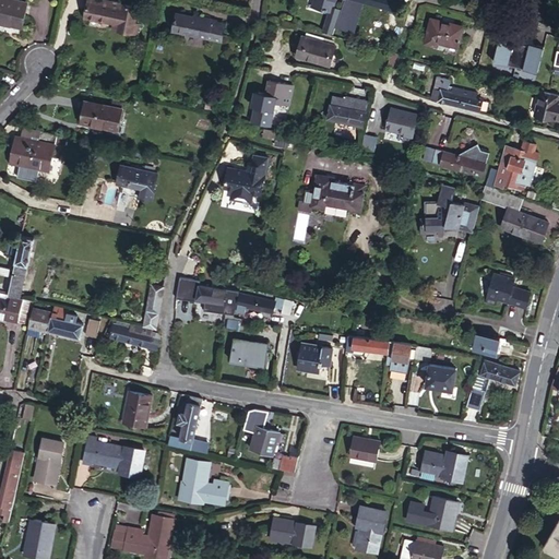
[(0,0),(0,16),(9,19),(9,18),(22,20),(25,0),(0,0)]
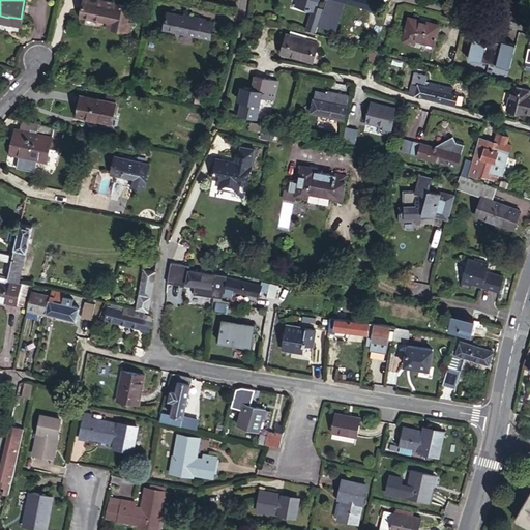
[(131,33),(133,24),(129,23),(133,8),(113,4),(112,9),(107,9),(107,3),(87,0),(85,19),(112,24),(111,29),(131,33)]
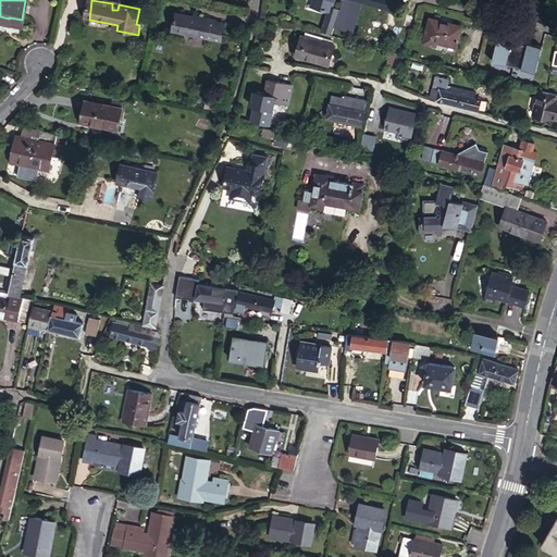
[(313,0),(318,5),(322,7),(322,8),(326,9),(327,8),(329,9),(332,9),(325,29),(334,32),(335,29),(337,21),(341,8),(332,4),(333,0),(313,0)]
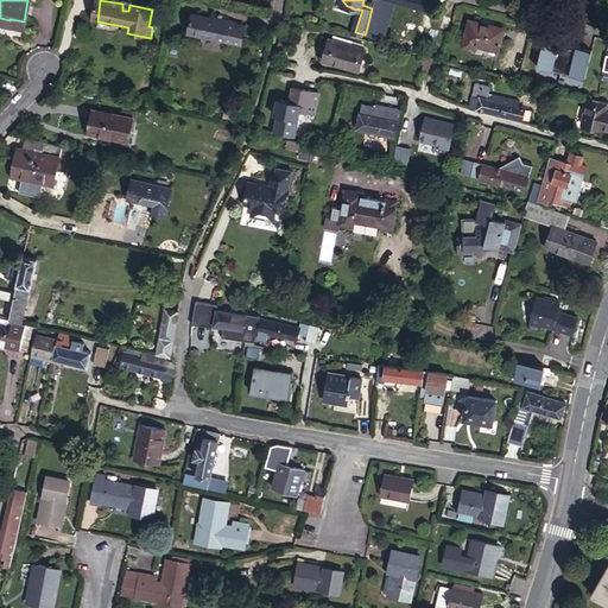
[(393,0),(430,12),(432,0),(393,0)]
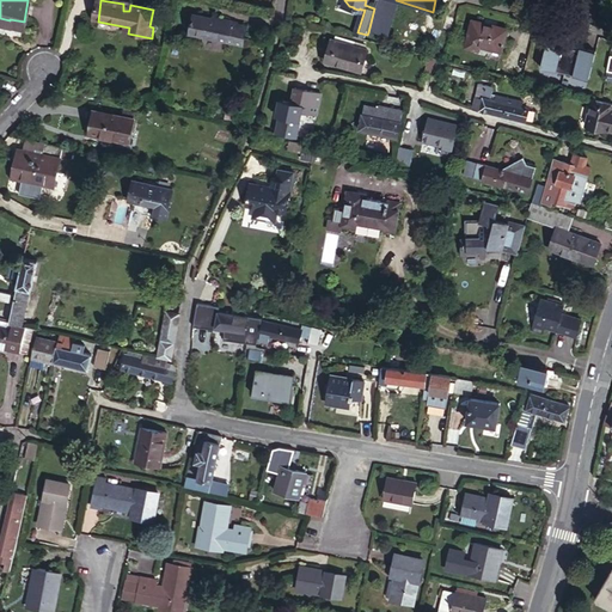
[(385,7),(375,5),(374,8),(371,23),(378,25),(380,25),(385,7)]
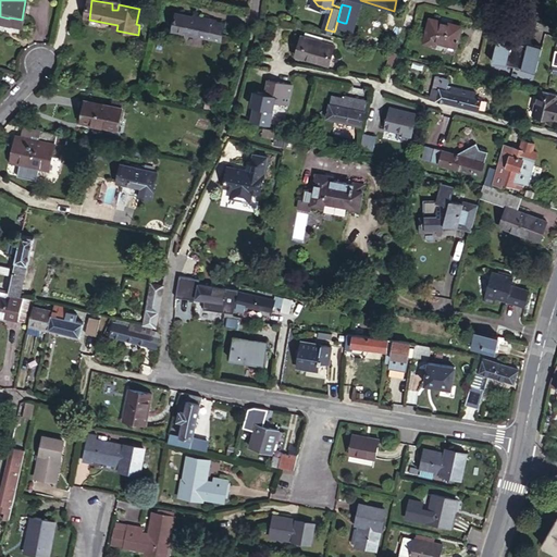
[(410,28),(413,17),(406,14),(401,26),(410,28)]
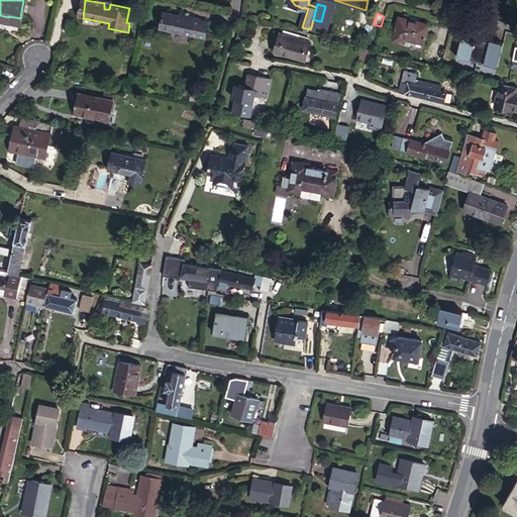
[(210,24),(202,22),(197,21),(197,18),(189,16),(188,19),(181,18),(166,14),(162,29),(207,38),(210,24)]
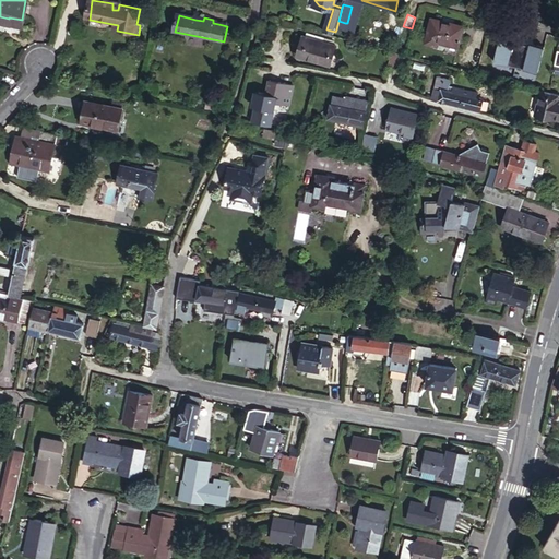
[(463,26),(431,18),(426,38),(458,47),(463,26)]
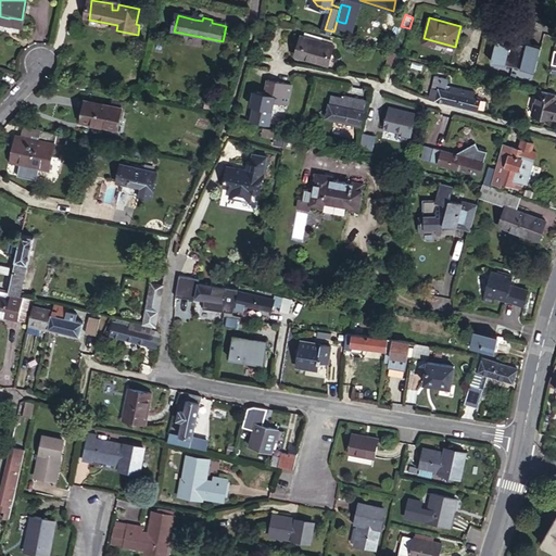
[(321,62),(327,43),(295,34),(289,52),(321,62)]
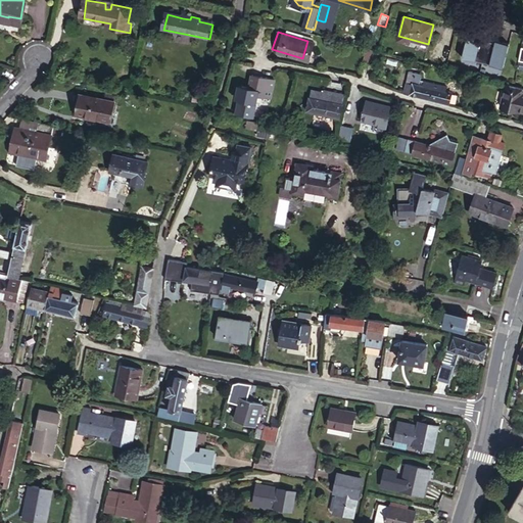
[(507,44),(493,40),(493,43),(477,39),(478,36),(465,33),(459,56),(501,66),(507,44)]
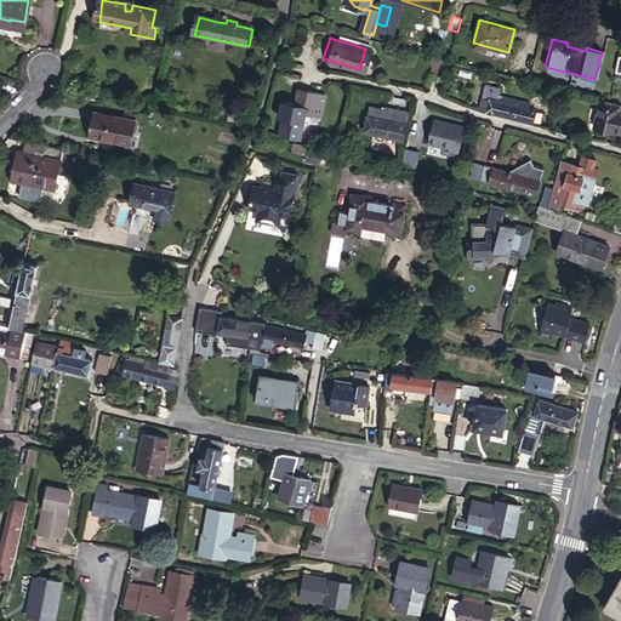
[(440,75),(444,58),(436,57),(432,73),(440,75)]
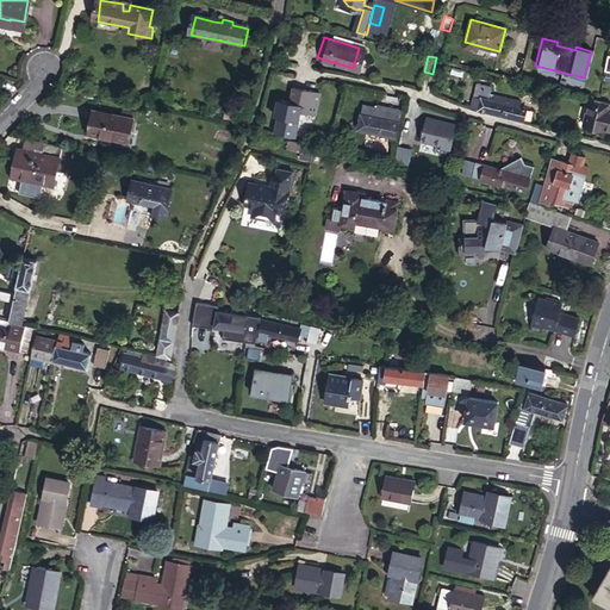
[(478,85),(472,106),(524,120),(526,118),(531,120),(534,112),(527,110),(528,106),(491,97),(492,88),(478,85)]
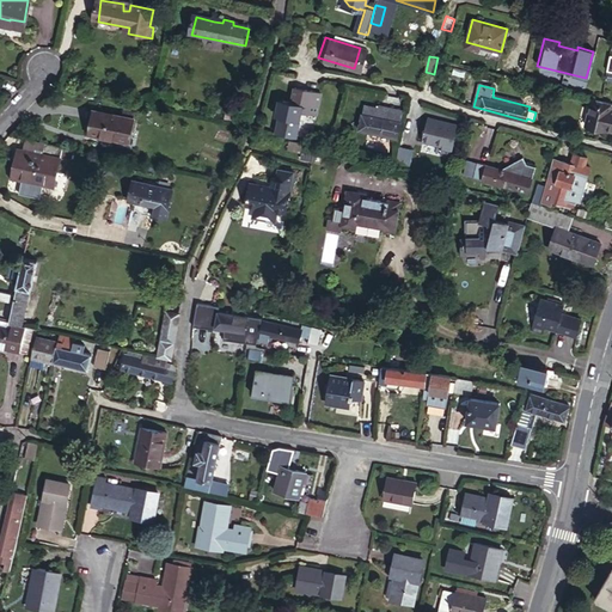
[(287,103),(306,108),(305,114),(319,117),(325,96),(299,90),(295,104),(287,103)]
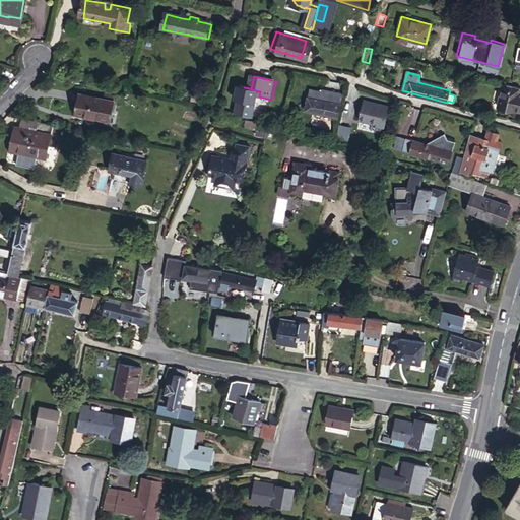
[(297,105),(339,116),(342,103),(311,94),(313,87),(302,84),(297,105)]
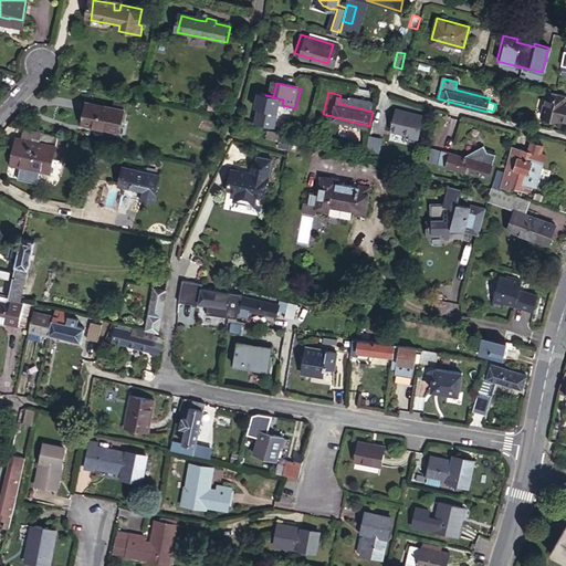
[(373,112),(376,101),(342,92),(341,95),(338,103),(373,112)]
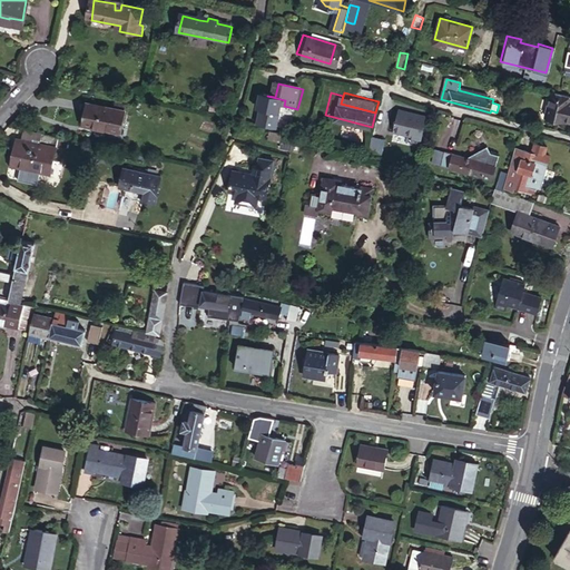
[(569,104),(568,104),(569,98),(551,92),(543,118),(553,120),(554,118),(569,123),(569,104)]
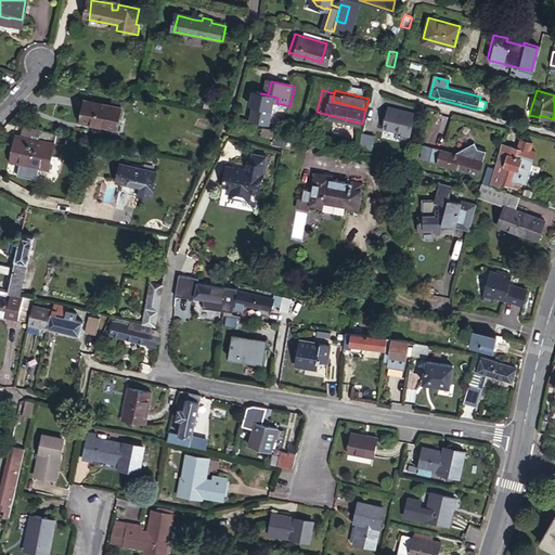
[(260,93),(254,123),(272,127),(276,103),(278,98),(260,93)]
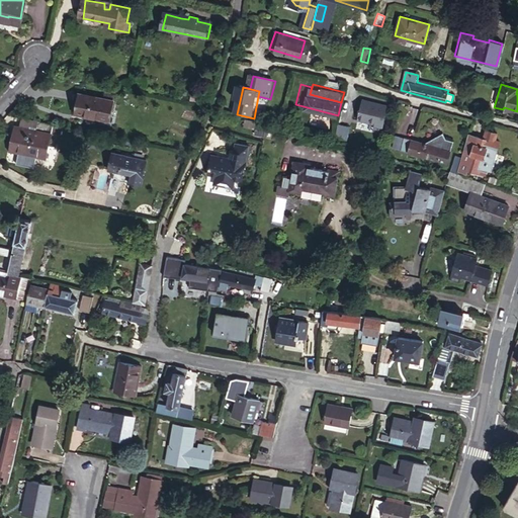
[(73,114),(107,120),(111,101),(77,95),(73,114)]
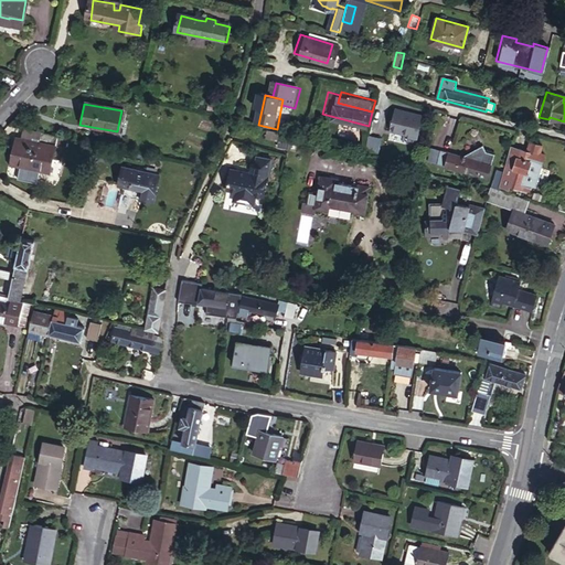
[(415,142),(423,116),(396,109),(391,131),(408,136),(407,140),(415,142)]
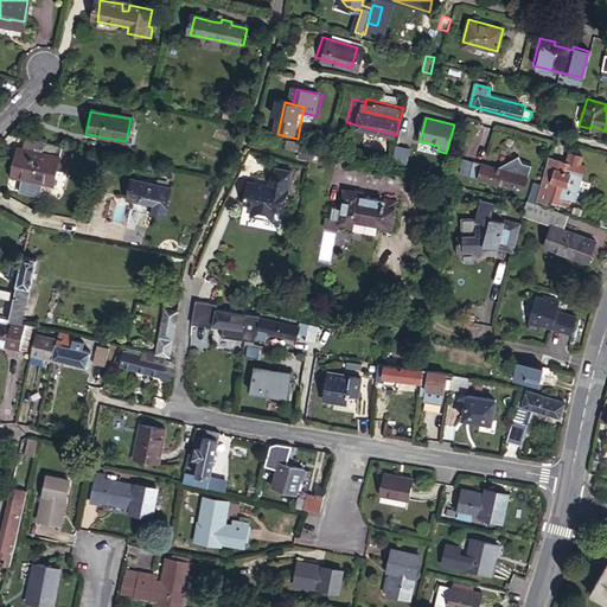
[(72,158),(75,148),(29,139),(26,149),(24,149),(20,163),(19,163),(16,176),(46,183),(46,184),(58,186),(64,157),(72,158)]
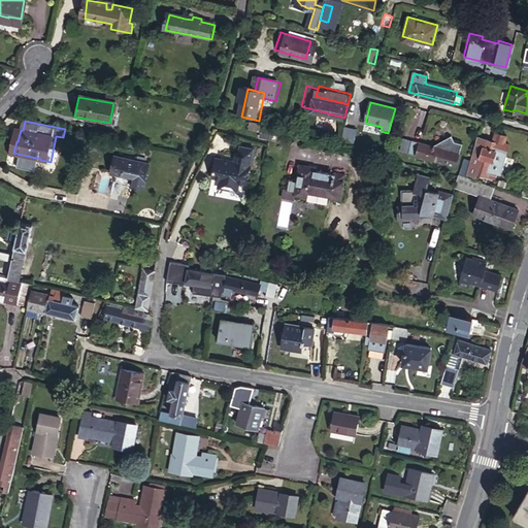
[(261,125),(250,123),(248,130),(259,133),(261,125)]
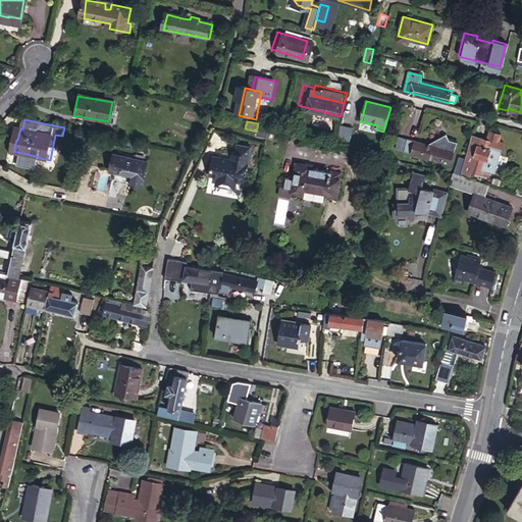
[(353,126),(342,124),(338,137),(350,139),(353,126)]
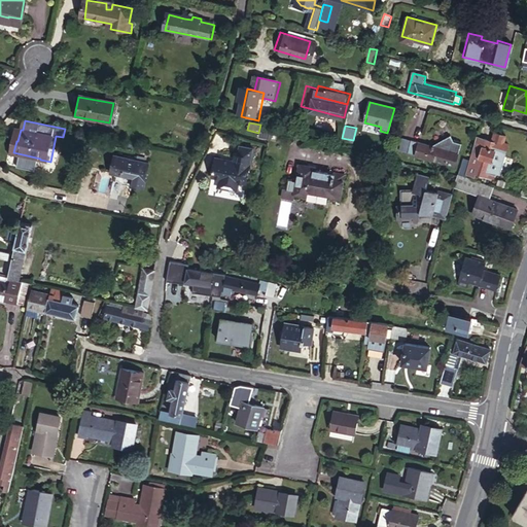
[(276,132),(260,129),(259,136),(275,140),(276,132)]
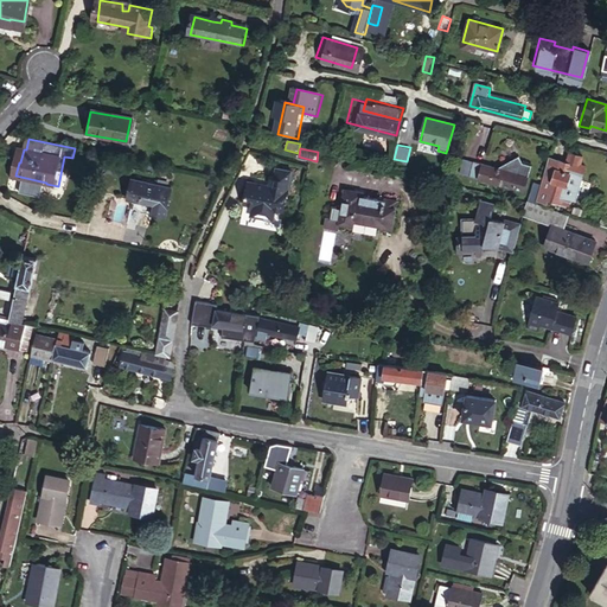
[(480,165),(472,163),(468,178),(475,180),(475,181),(523,193),(530,167),(522,165),(517,158),(504,165),(503,170),(480,165)]
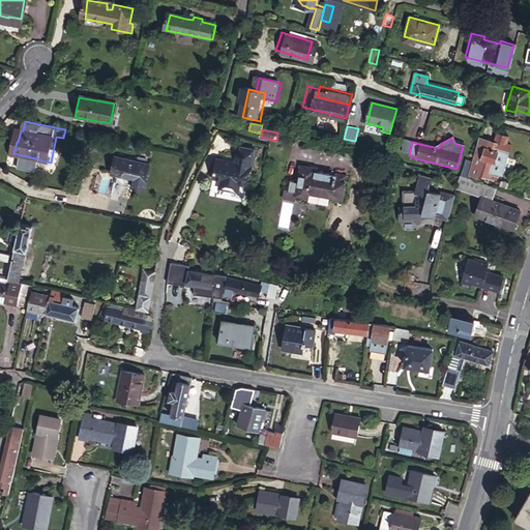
[(494,145),(481,142),(471,175),(476,177),(476,178),(491,182),(491,181),(494,182),(496,174),(493,173),(497,157),(507,160),(510,150),(506,149),(508,142),(495,139),(494,145)]
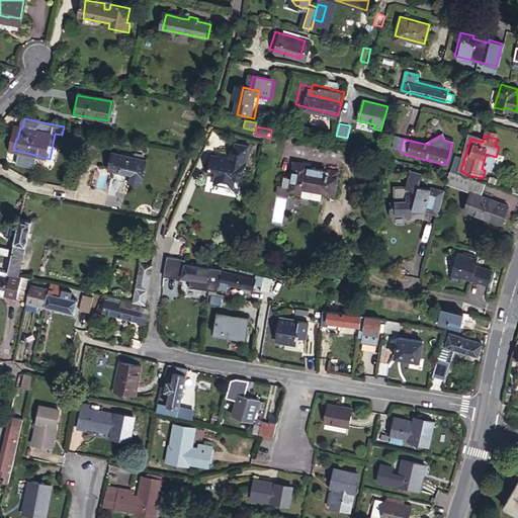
[(400,152),(403,139),(394,137),(391,150),(400,152)]
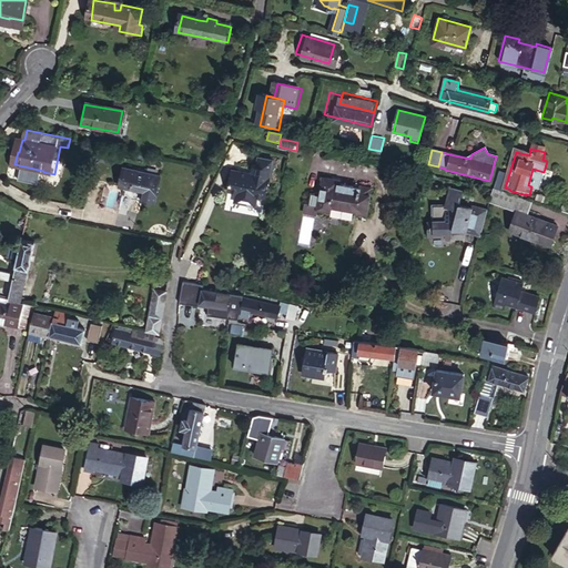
[(504,184),(503,188),(505,188),(516,152),(513,151),(505,176),(504,184)]
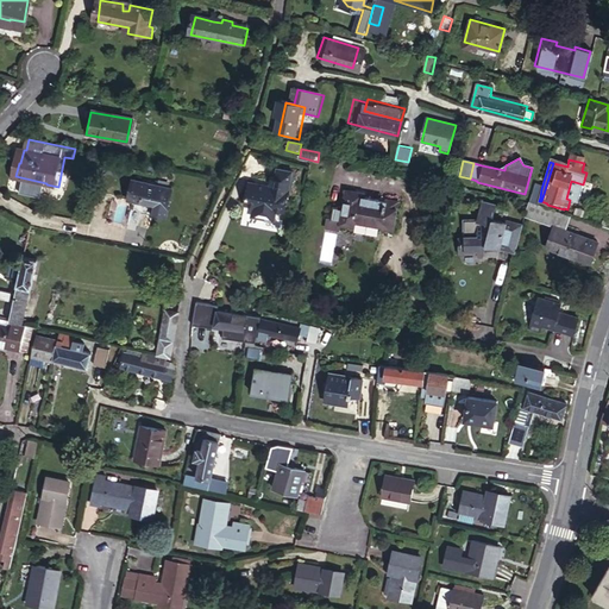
[(272,187),(265,186),(249,182),(244,206),(253,207),(252,217),(253,218),(265,220),(265,219),(275,220),(276,212),(284,214),(289,190),(294,192),(297,173),(276,168),(274,179),(272,187)]
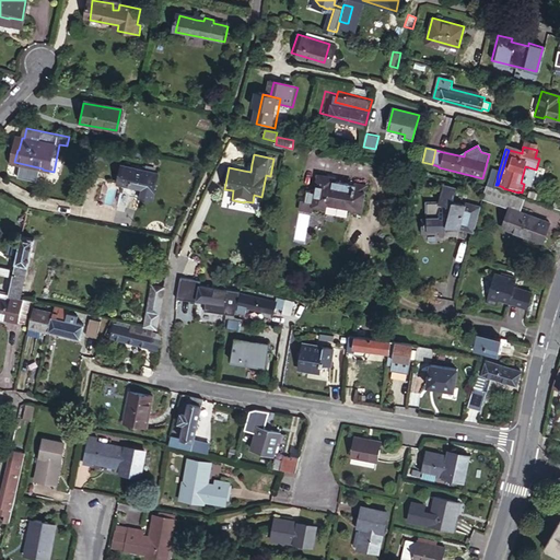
[(142,188),(147,164),(124,160),(118,183),(142,188)]
